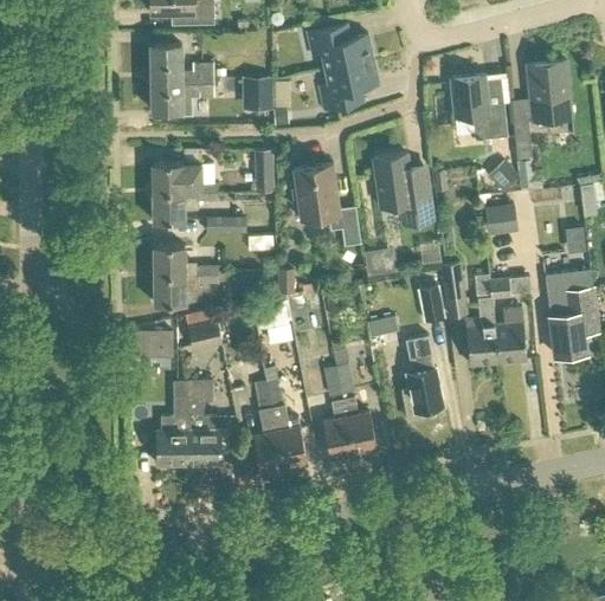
[(149,0),(150,12),(172,11),(172,25),(214,24),(214,0),(149,0)]
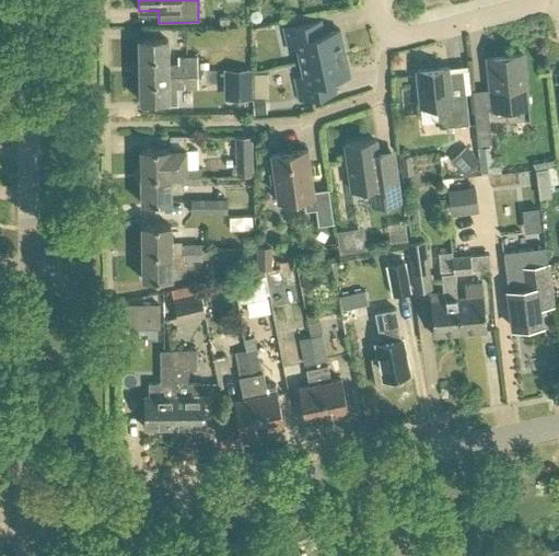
[(300,65),(345,56),(340,33),(318,37),(316,24),(283,32),(288,53),(297,51),(300,65)]
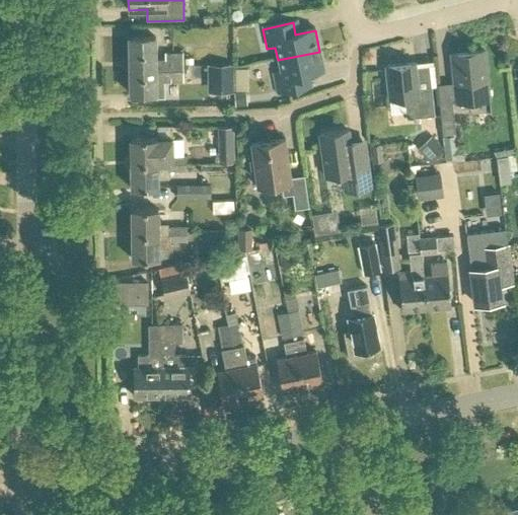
[(129,68),(182,67),(182,56),(165,56),(165,62),(155,62),(154,40),(128,40),(129,68)]
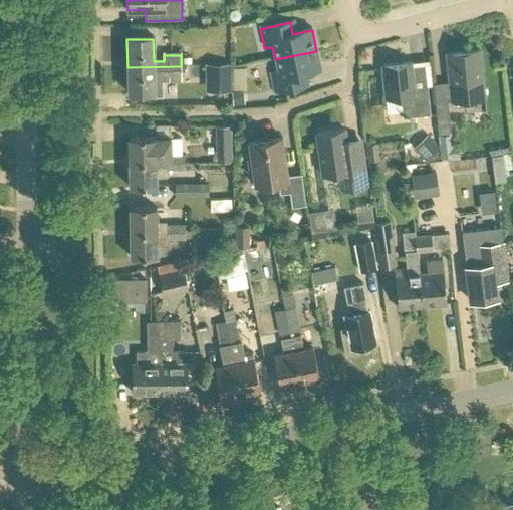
[(316,51),(275,59),(278,73),(270,75),(274,94),(304,88),(301,76),(321,72),(316,51)]
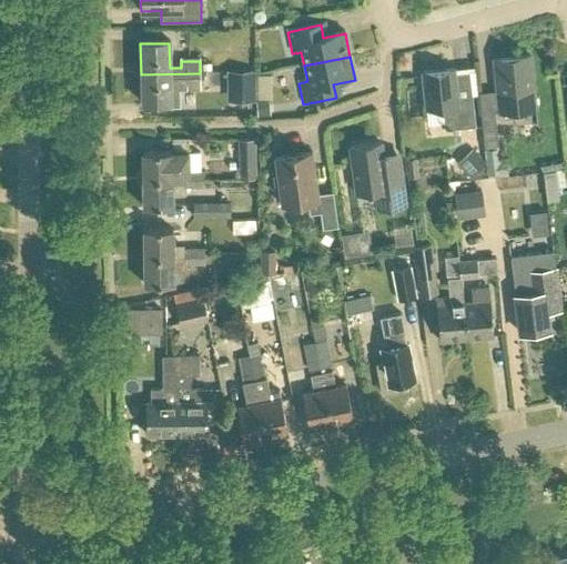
[(530,58),(494,62),(497,93),(499,114),(536,110),(530,58)]
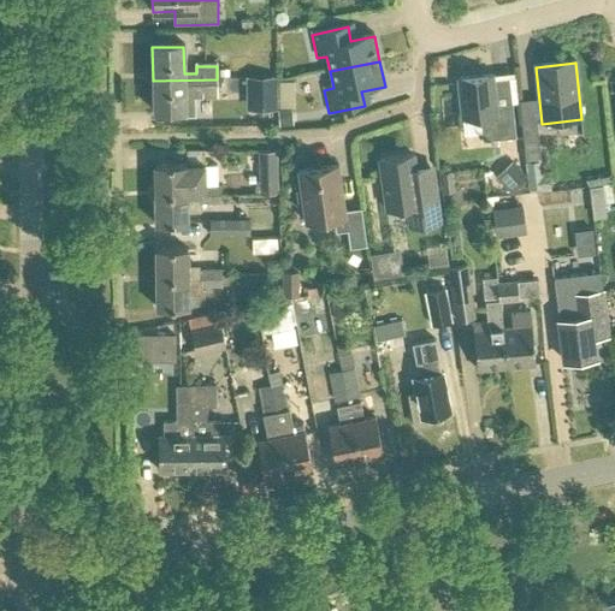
[(494,77),(457,81),(462,122),(479,119),(483,144),(516,141),(513,106),(496,107),(494,82),(494,77)]
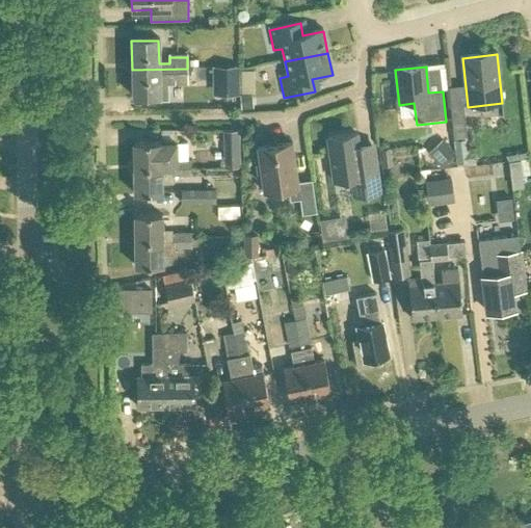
[(187,69),(132,70),(133,100),(159,99),(159,85),(188,85),(187,69)]
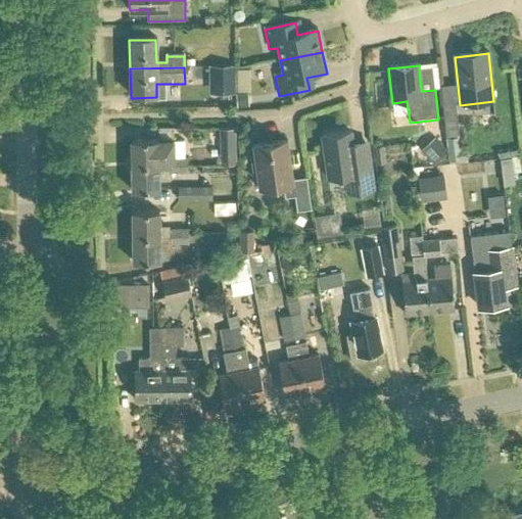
[(232,92),(232,67),(206,67),(207,93),(232,92)]
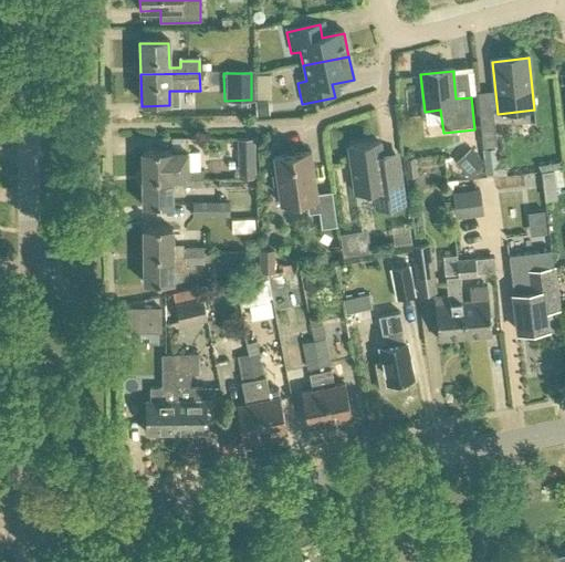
[(208,101),(207,112),(239,113),(239,101),(208,101)]
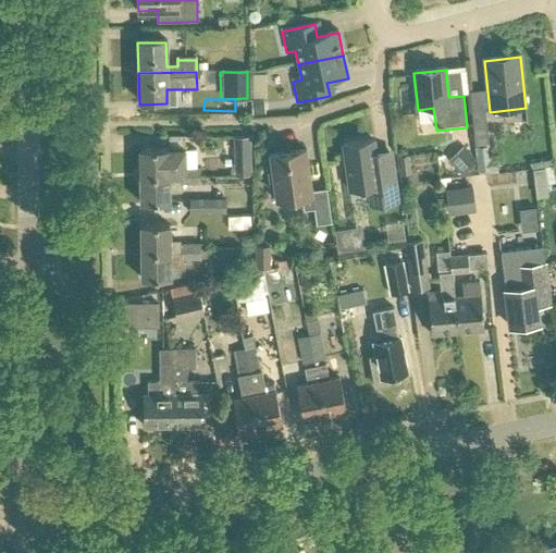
[(264,100),(252,101),(254,115),(266,114),(264,100)]
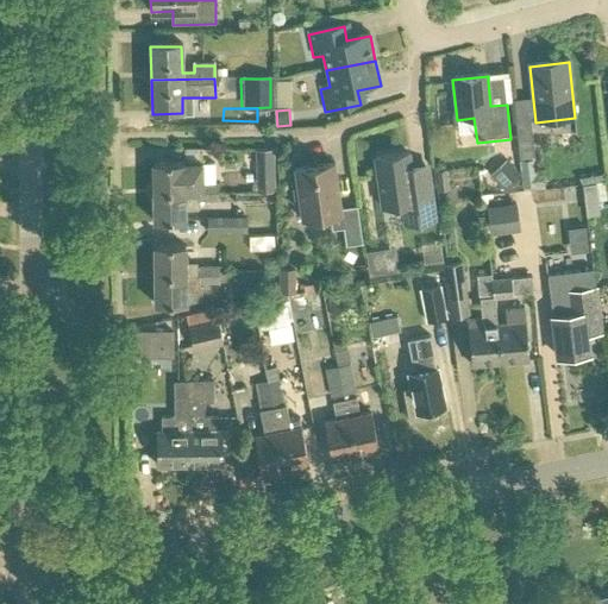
[(531,123),(515,125),(522,189),(546,187),(545,175),(537,176),(531,123)]
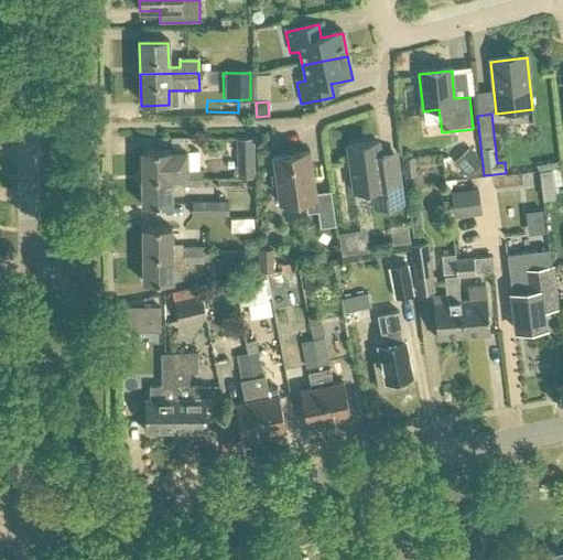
[(237,141),(237,180),(256,179),(255,141),(237,141)]
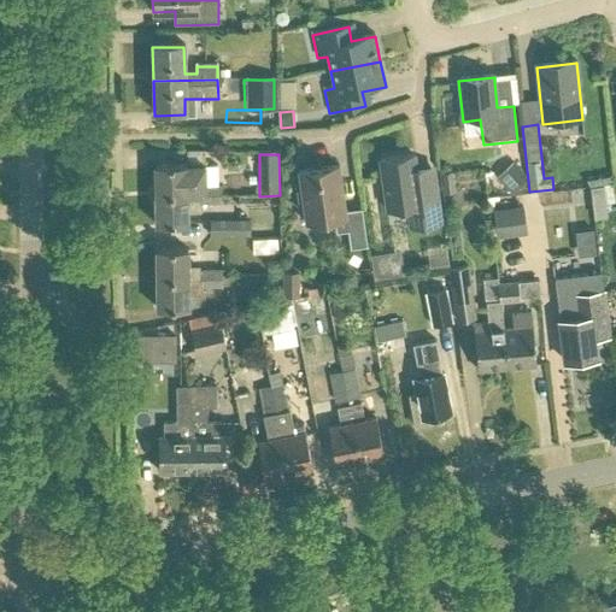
[(416,170),(414,157),(380,162),(387,212),(408,210),(410,229),(440,225),(433,168),(416,170)]
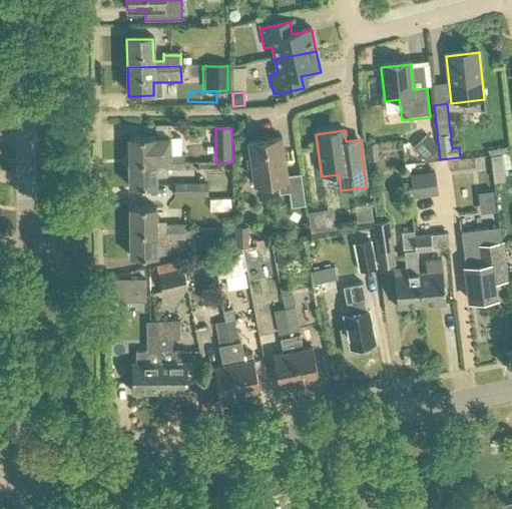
[(287,177),(282,139),(247,144),(253,187),(278,184),(280,196),(289,194),(291,209),(306,207),(301,175),(287,177)]
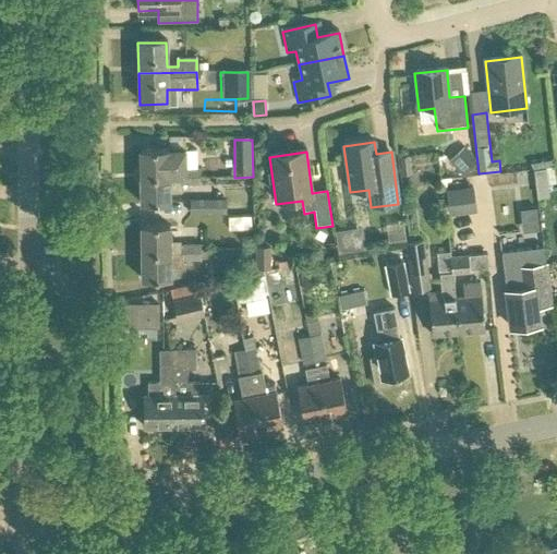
[(191,184),(191,171),(186,171),(186,153),(169,153),(140,153),(141,179),(170,179),(170,178),(181,178),(181,184),(191,184)]
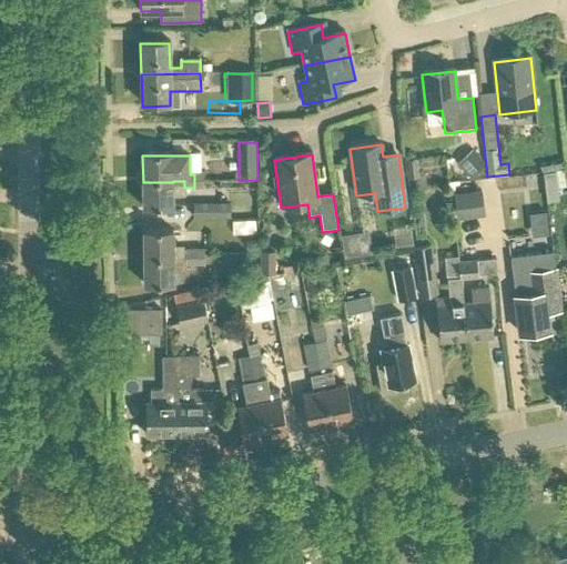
[(474,157),(462,169),(474,181),(486,169),(474,157)]
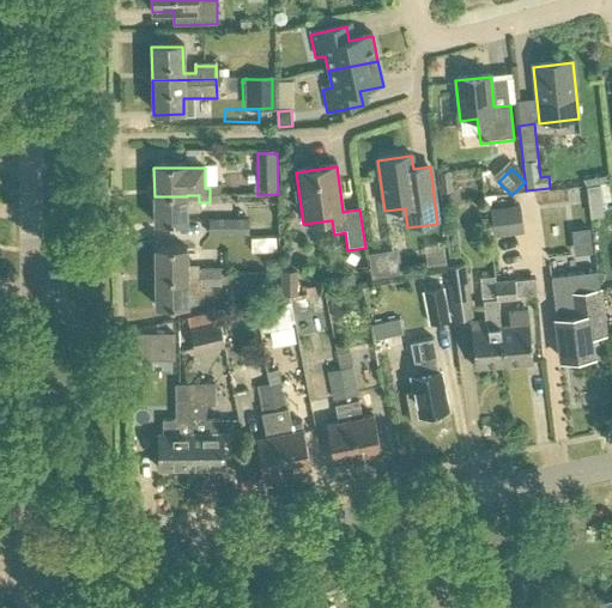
[(449,174),(441,175),(443,193),(453,192),(449,174)]
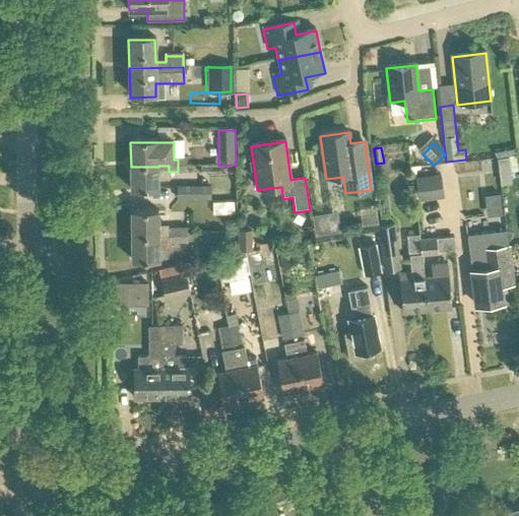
[(178,159),(178,172),(188,172),(188,159),(178,159)]
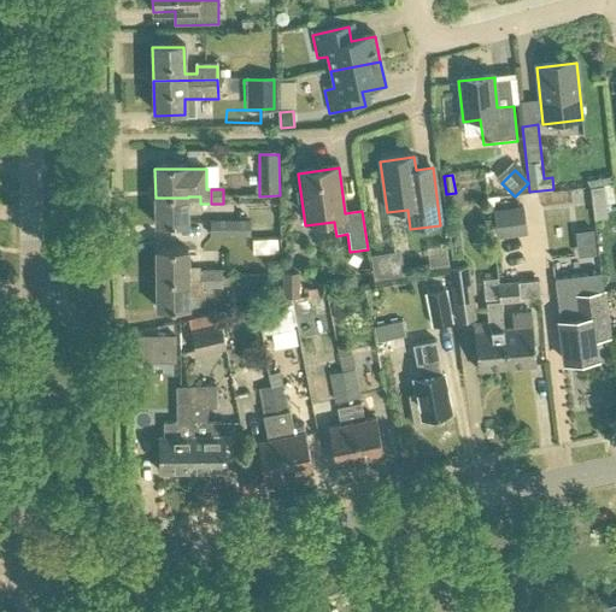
[(188,198),(156,198),(156,228),(188,228),(188,198)]
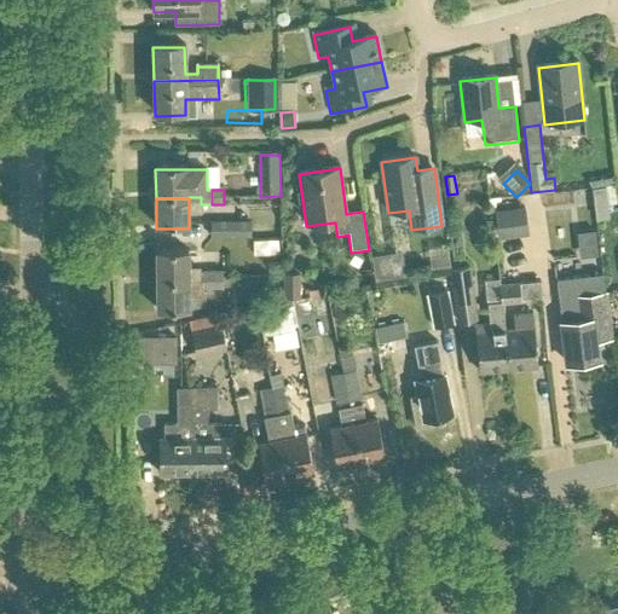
[(501,241),(530,236),(526,208),(496,213),(501,241)]
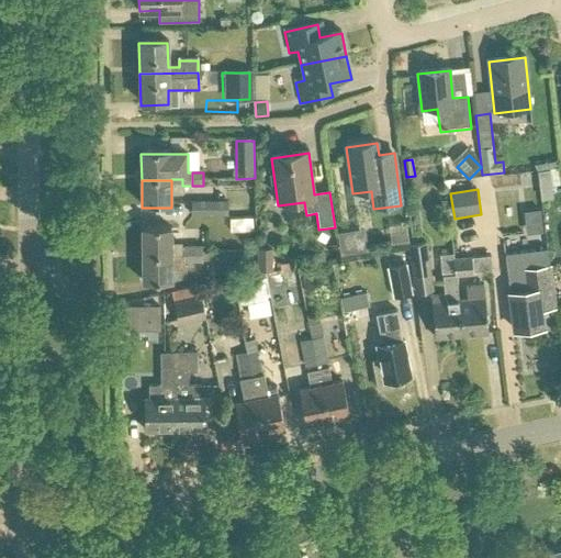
[(193,218),(229,218),(229,203),(193,203),(193,218)]
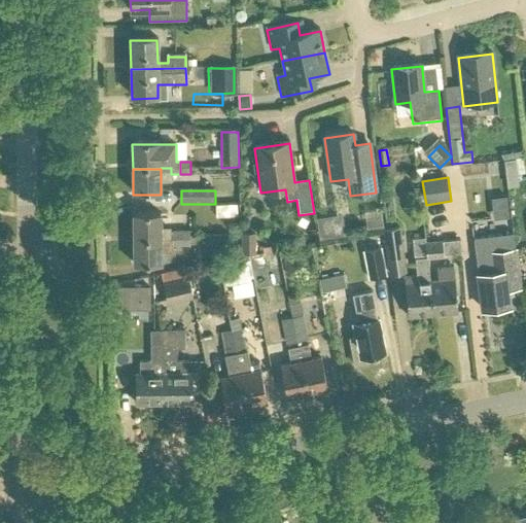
[(520,196),(504,196),(504,215),(520,215),(520,196)]
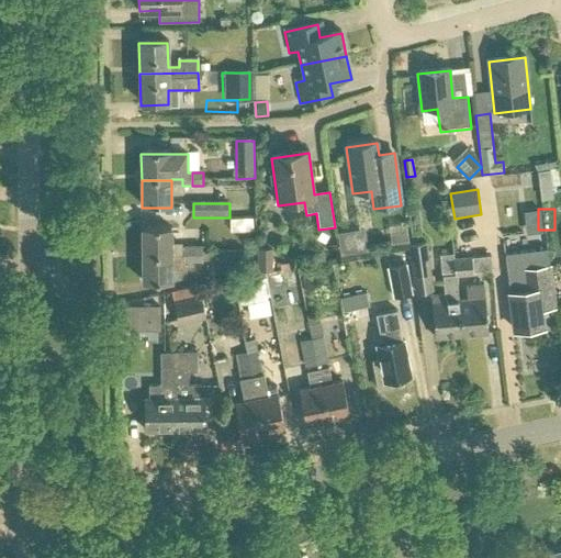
[(142,256),(171,255),(171,229),(142,229),(142,256)]
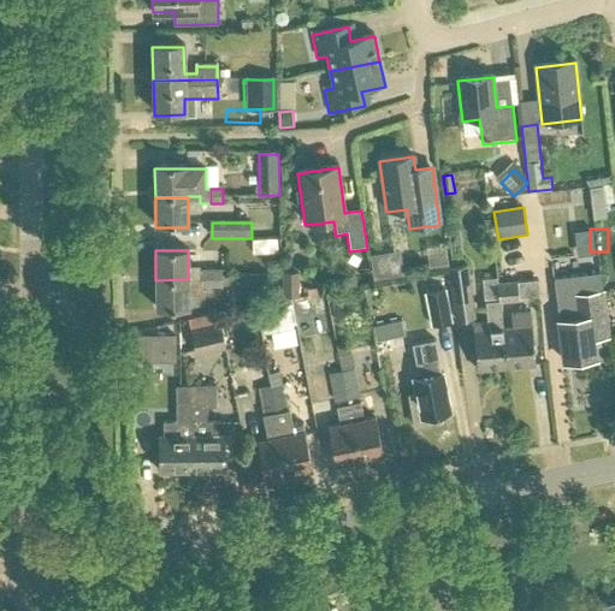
[(433,270),(449,267),(448,253),(432,254),(433,270)]
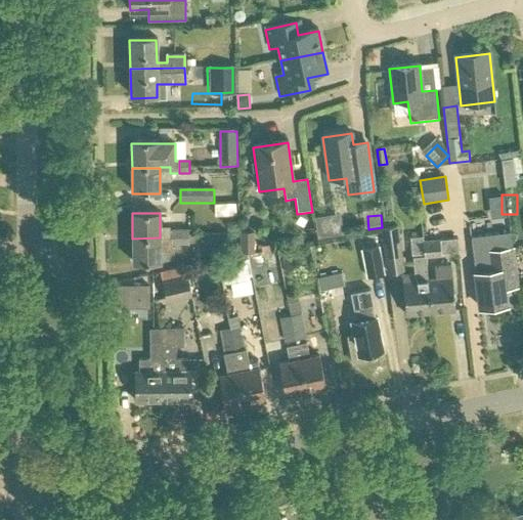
[(329,216),(316,218),(319,239),(332,236),(329,216)]
